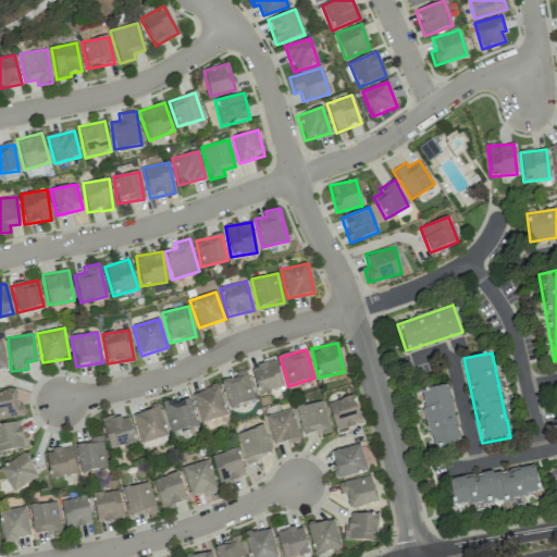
[(257,394),(282,390),(276,359),(251,363),(257,394)]
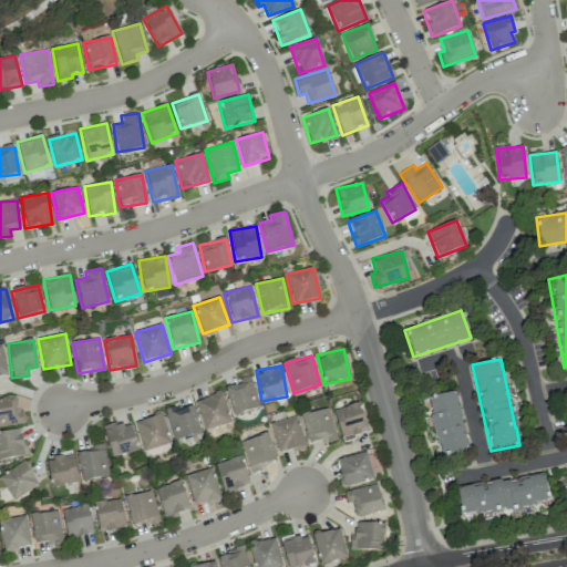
[(225,389),(235,416),(260,406),(248,375),(239,379),(240,382),(225,389)]
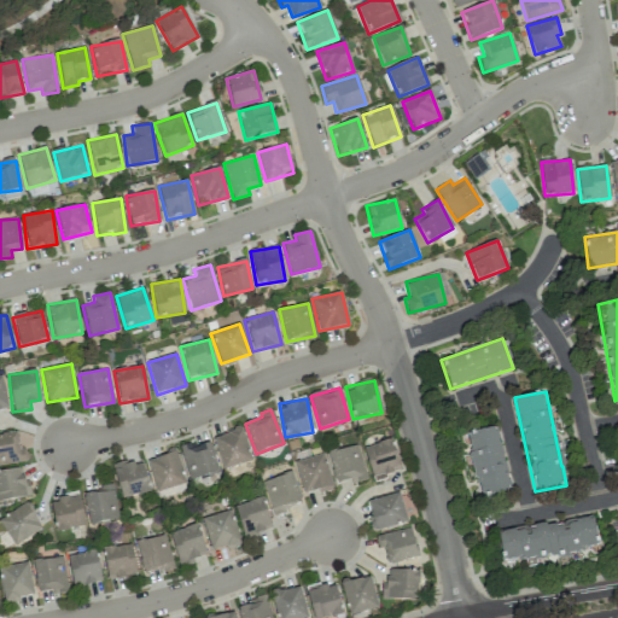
[(223,470),(252,461),(242,427),(213,437),(223,470)]
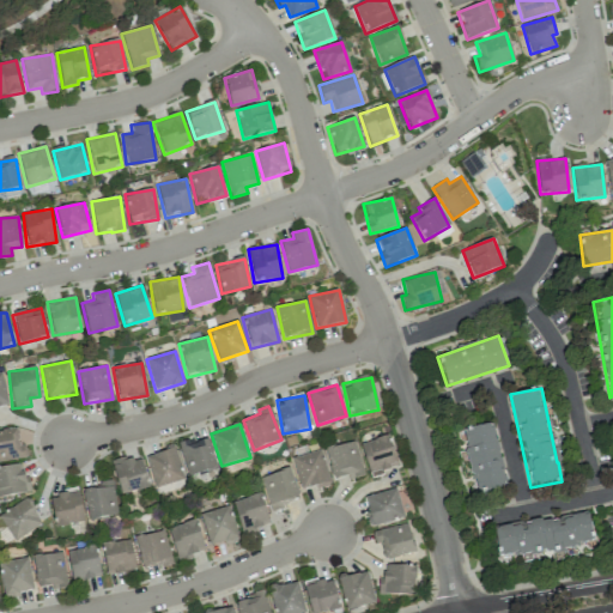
[(462,429),(475,493),(505,487),(493,424),(462,429)]
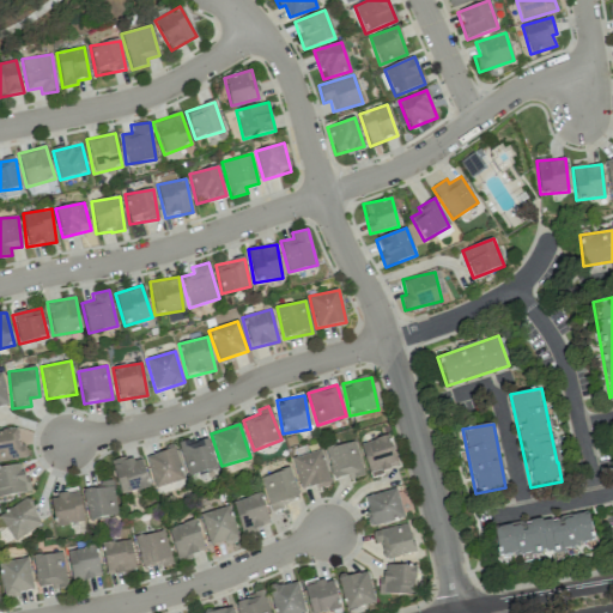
[(0,430),(0,461),(28,456),(25,444),(19,445),(16,428),(0,430)]
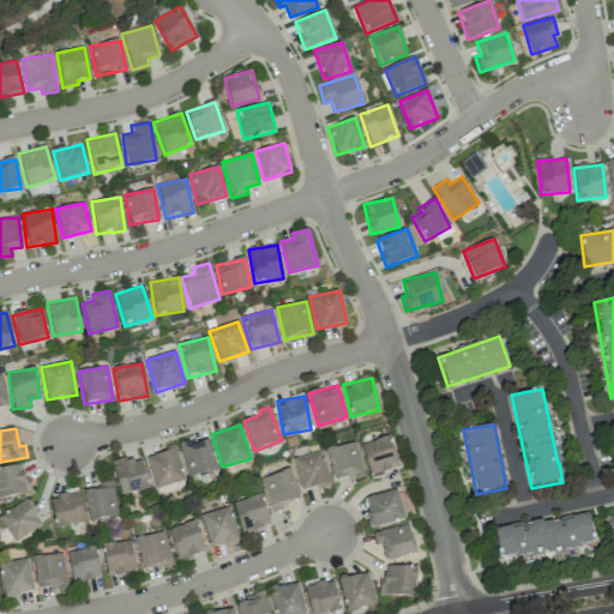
[(371,476),(398,469),(389,437),(361,444),(371,476)]
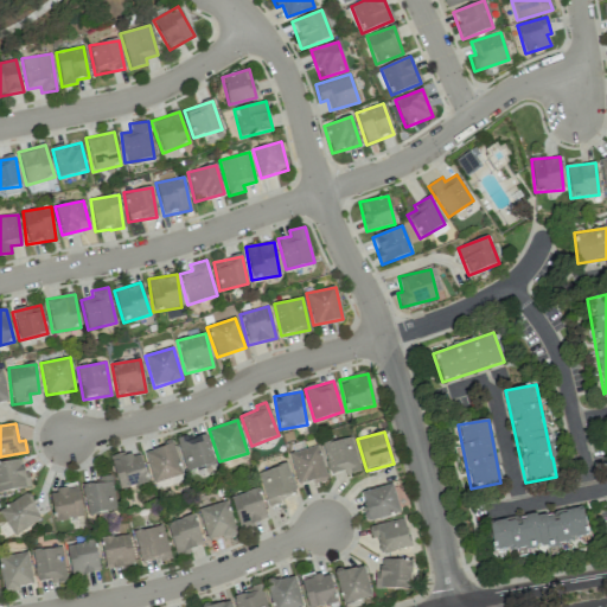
[(215,465),(206,433),(177,440),(185,472),(215,465)]
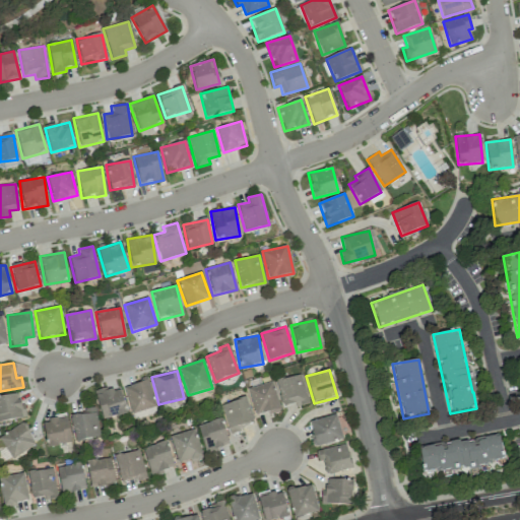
[(308,402),(301,374),(276,381),(283,408),(308,402)]
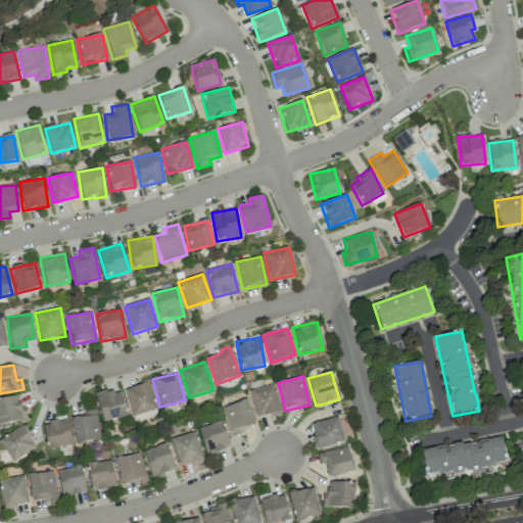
[(133,417),(157,409),(148,382),(124,390),(133,417)]
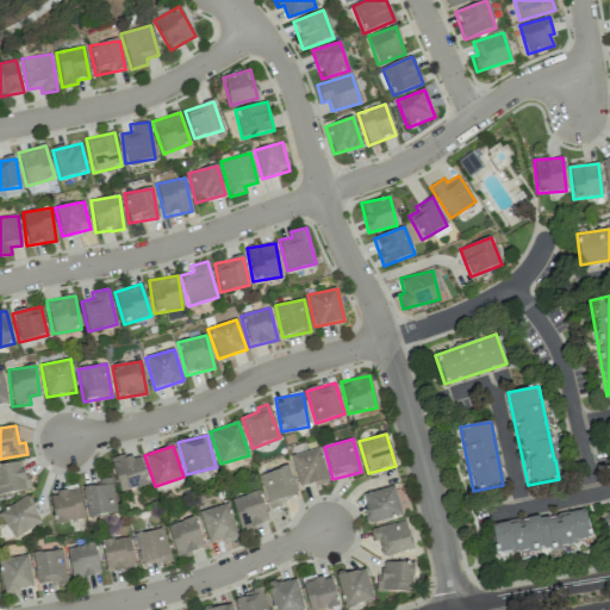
[(328,481),(321,449),(291,455),(298,487),(328,481)]
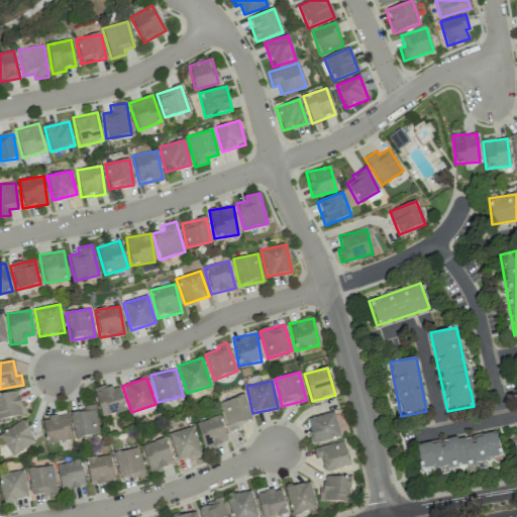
[(125,411),(117,384),(94,391),(102,418),(125,411)]
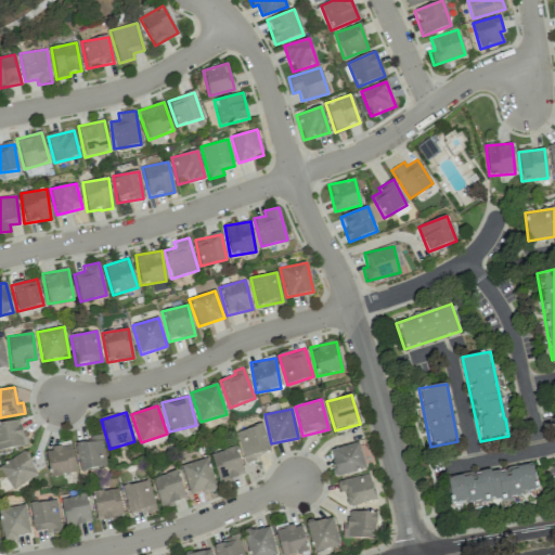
[(0,449),(24,447),(22,421),(0,422),(0,449)]
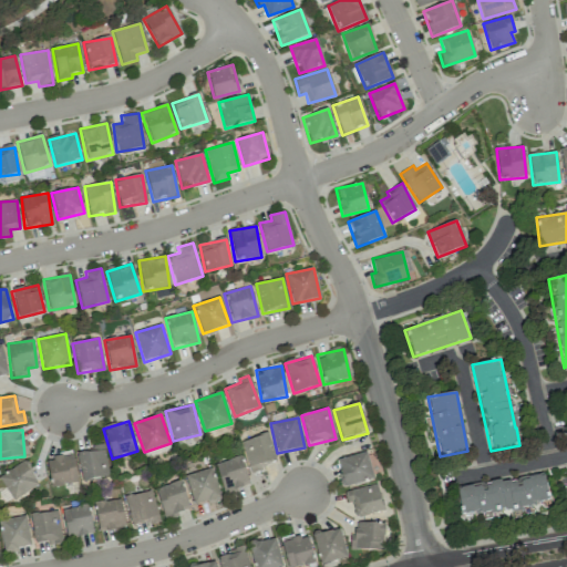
[(249,471),(277,463),(268,433),(240,442),(249,471)]
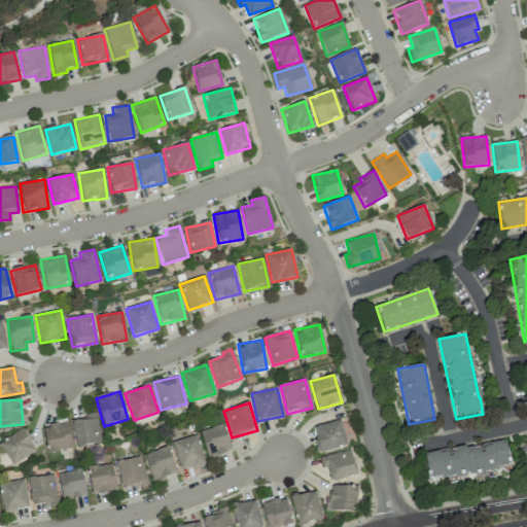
[(84,414),(85,420),(72,421),(75,447),(100,444),(97,413),(84,414)]
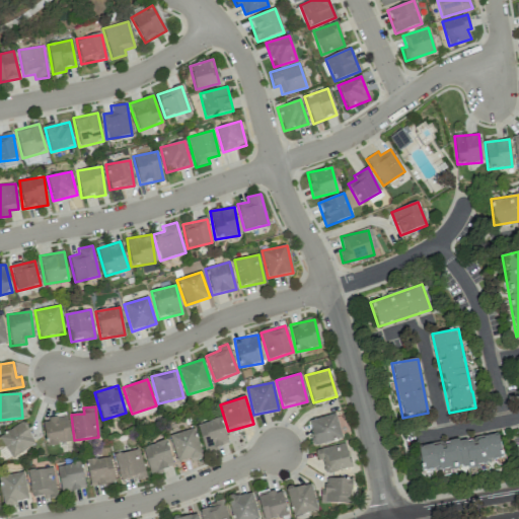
[(314,446),(342,439),(336,414),(308,421),(314,446)]
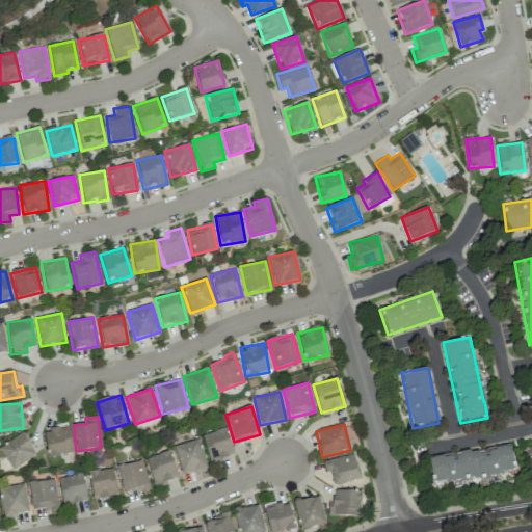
[(43,430),(47,457),(72,453),(68,426),(43,430)]
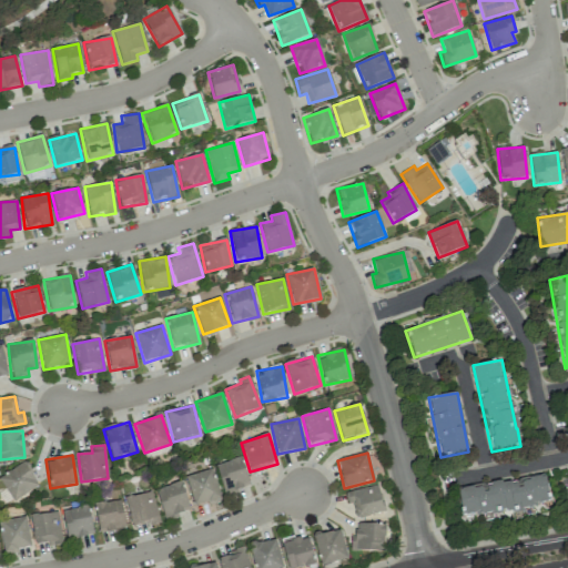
[(215,465),(224,495),(250,487),(241,458),(215,465)]
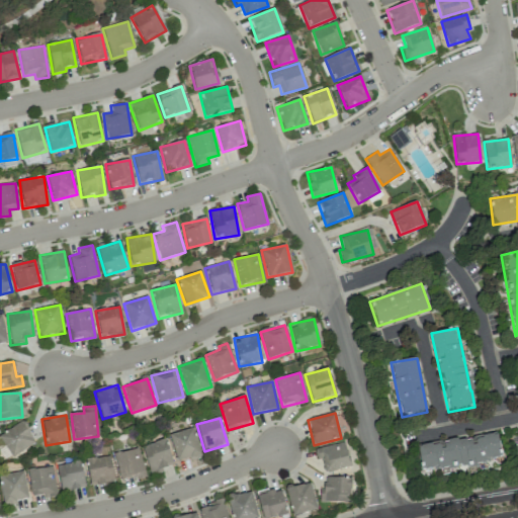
[(33,446),(24,423),(0,432),(0,434),(9,456),(33,446)]
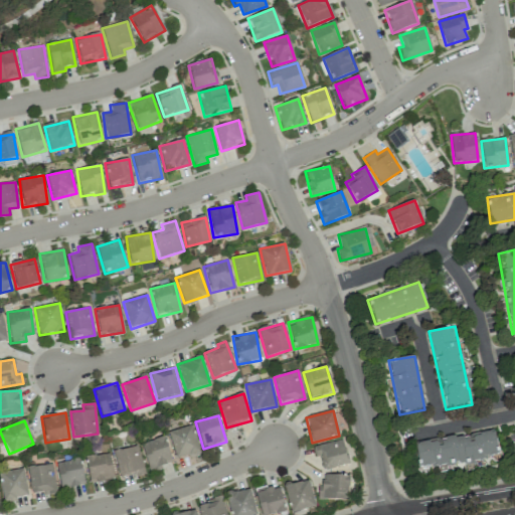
[(169,431),(174,459),(198,454),(193,426),(169,431)]
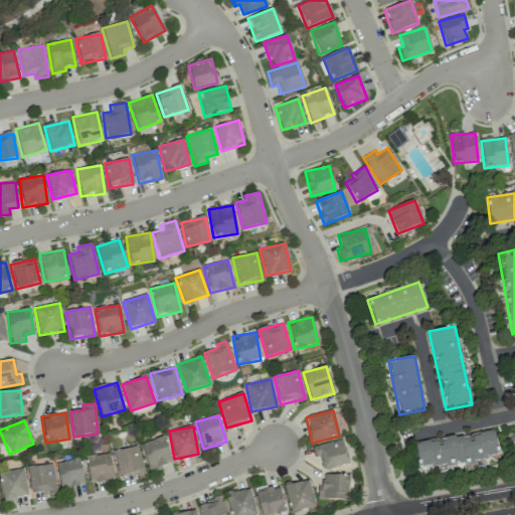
[(414,444),(418,470),(498,456),(494,430),(414,444)]
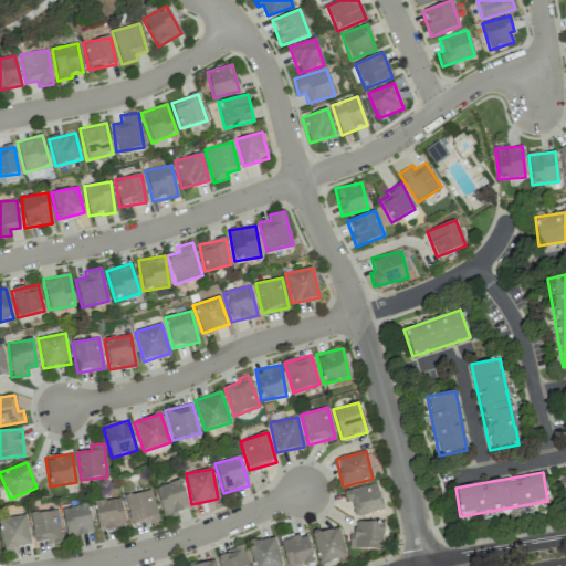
[(188,511),(181,481),(156,486),(163,516),(188,511)]
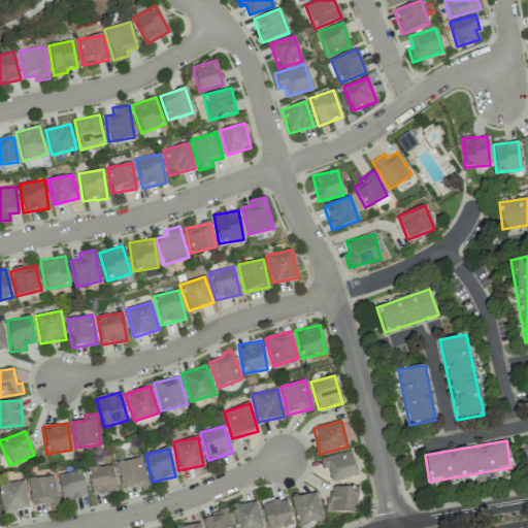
[(320,458),(322,468),(327,467),(330,482),(357,476),(352,452),(320,458)]
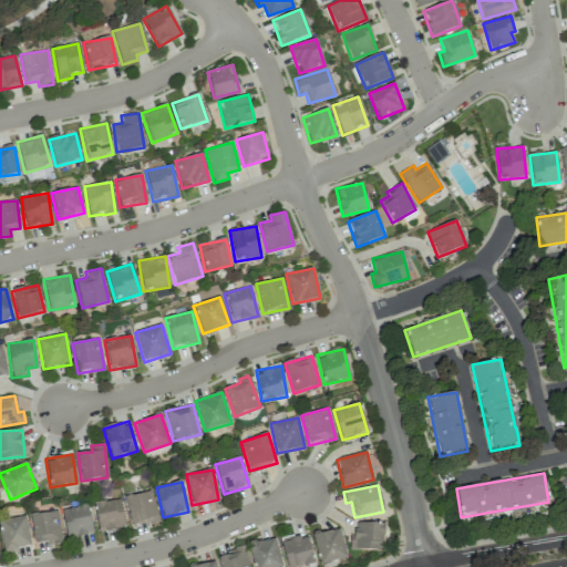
[(132,527),(158,521),(151,491),(124,497),(132,527)]
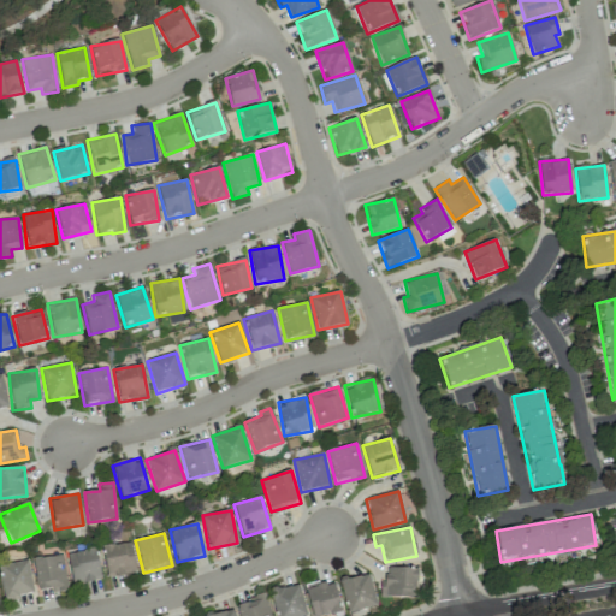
[(102,546),(107,579),(136,574),(130,542),(102,546)]
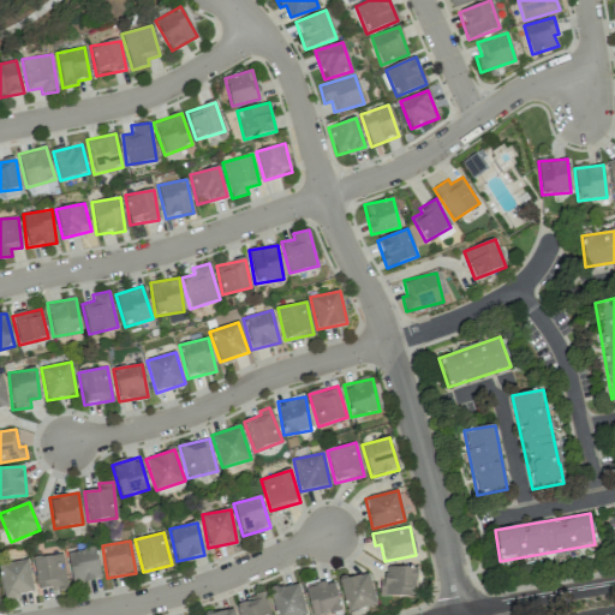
[(67,553),(72,584),(101,578),(95,548),(67,553)]
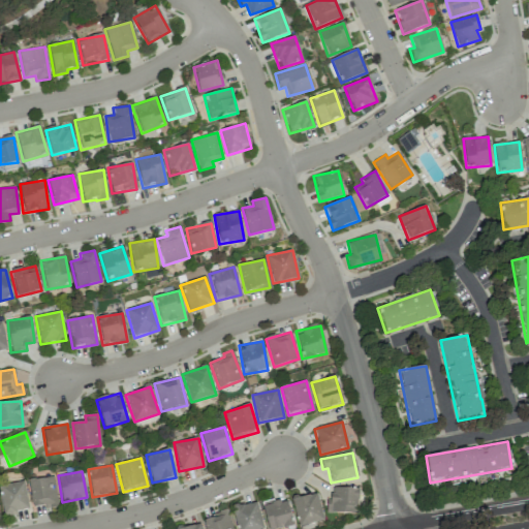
[(30,507),(56,506),(55,477),(30,478),(30,507)]
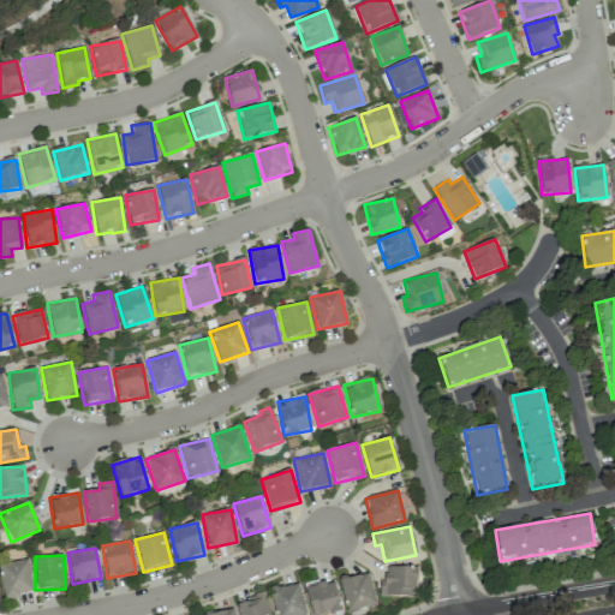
[(0,578),(4,598),(34,592),(27,560),(0,565),(0,578)]
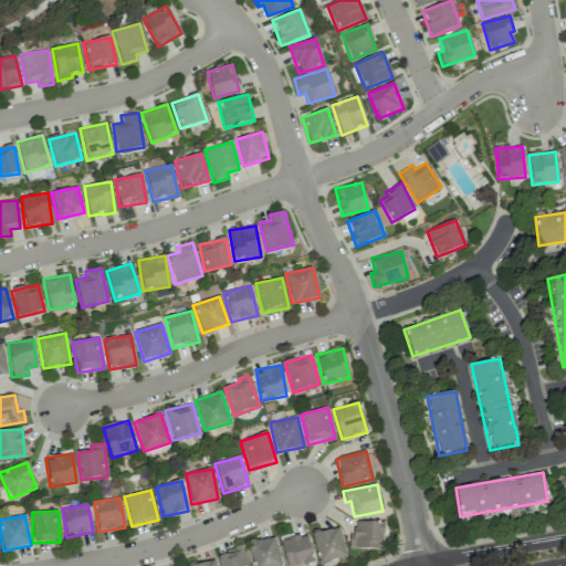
[(384,523),(354,522),(353,548),(383,549),(384,523)]
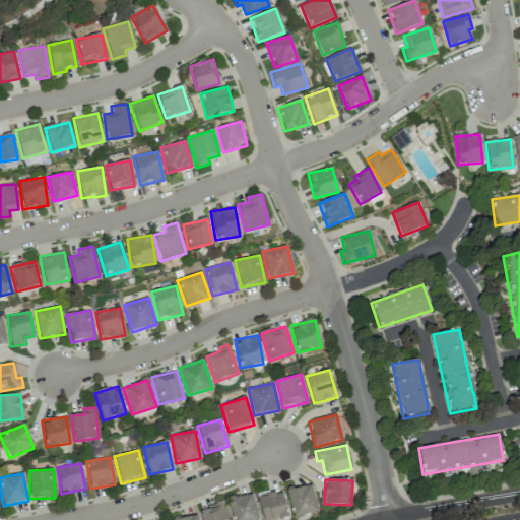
[(291,517),(317,512),(312,485),(286,490),(291,517)]
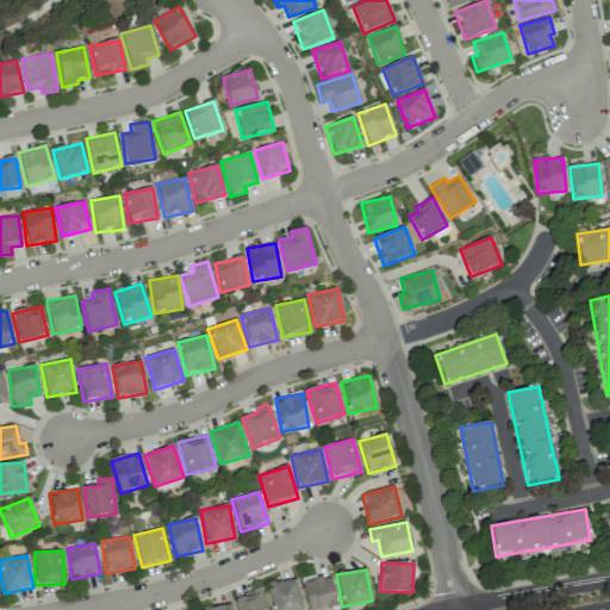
[(331,576),(303,580),(307,609),(315,609),(337,607),(331,576)]
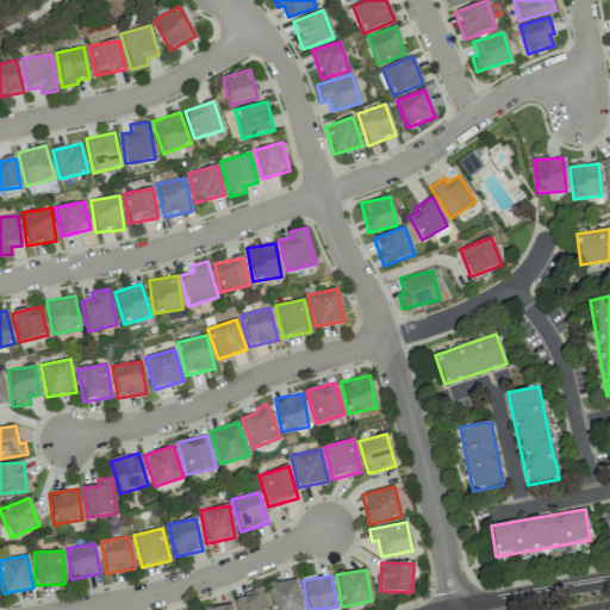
[(267,585),(272,609),(303,609),(296,578),(267,585)]
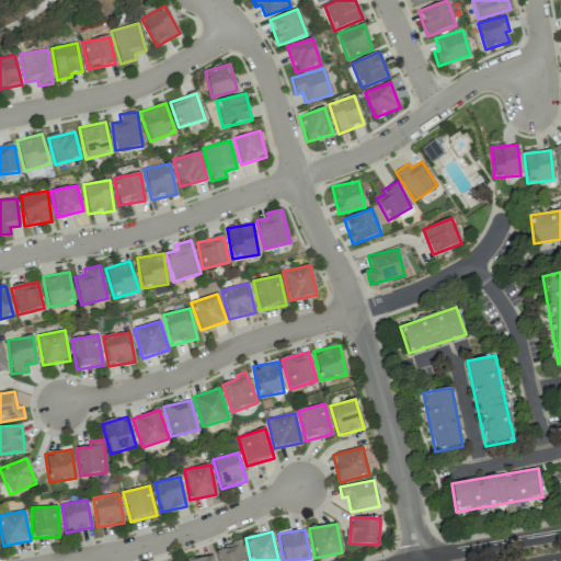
[(214,550),(217,560),(247,560),(241,541),(214,550)]
